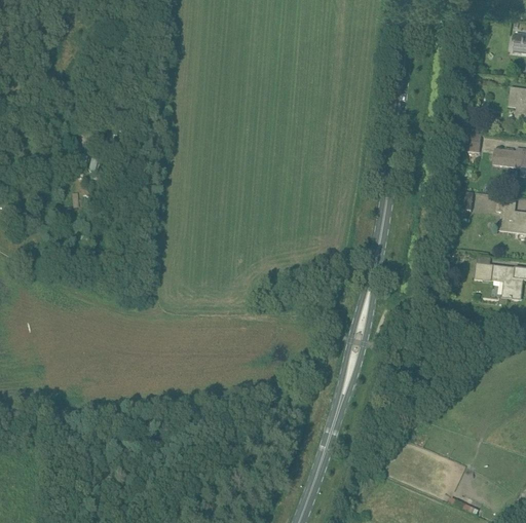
[(514,33),(514,38),(515,38),(523,39),(522,50),(525,50),(525,34),(515,33),(514,33)]
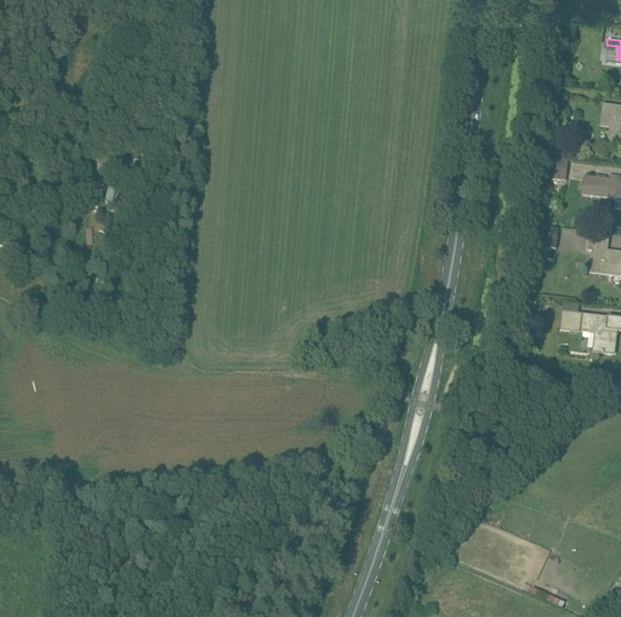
[(130,103),(126,110),(136,115),(140,108),(130,103)]
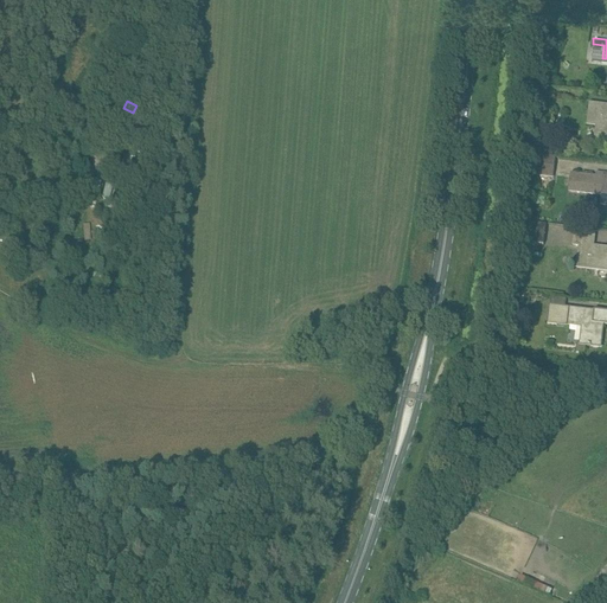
[(606,103),(590,101),(588,121),(595,122),(594,136),(606,138),(606,103)]
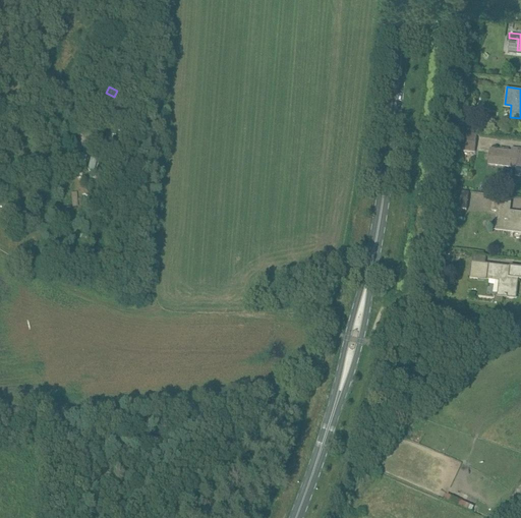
[(474,149),(476,132),(476,127),(469,126),(469,124),(467,124),(466,131),(462,130),(460,148),(474,149)]
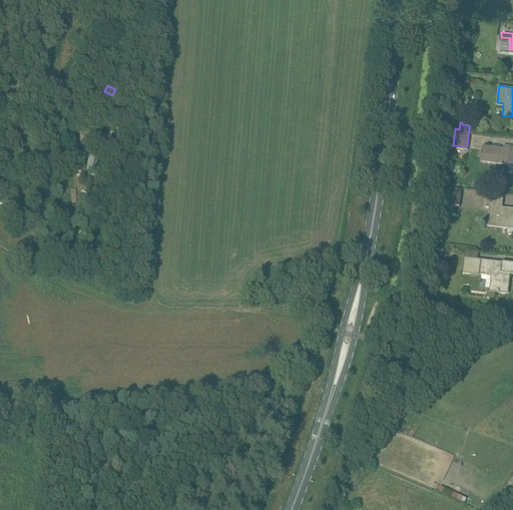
[(512,144),(511,144),(504,143),(504,147),(483,144),(481,158),(509,162),(508,170),(512,170),(512,144)]
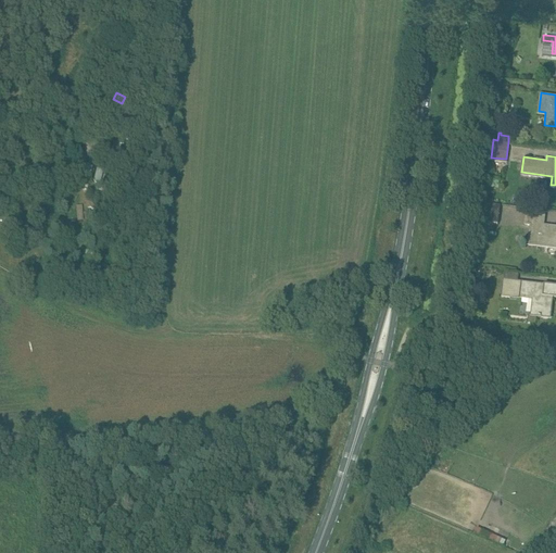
[(497,222),(500,203),(485,202),(483,221),(497,222)]
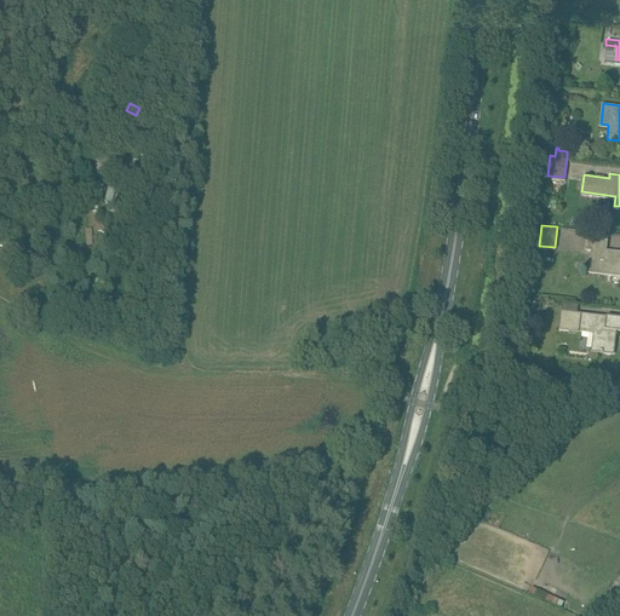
[(607,237),(595,236),(586,235),(585,247),(591,248),(589,270),(619,274),(619,249),(609,249),(609,251),(606,251),(607,237)]
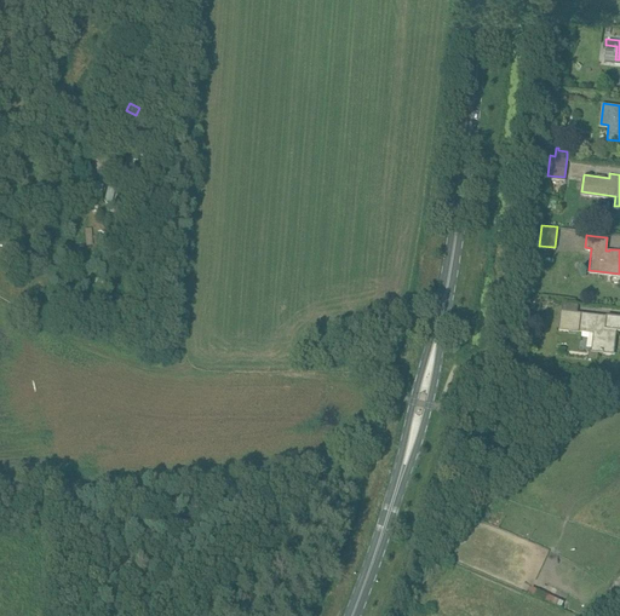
[(562,309),(560,328),(596,332),(593,347),(589,347),(587,356),(597,357),(598,349),(600,349),(600,350),(603,350),(613,351),(615,328),(619,328),(619,315),(607,314),(578,311),(578,301),(563,300),(562,309)]
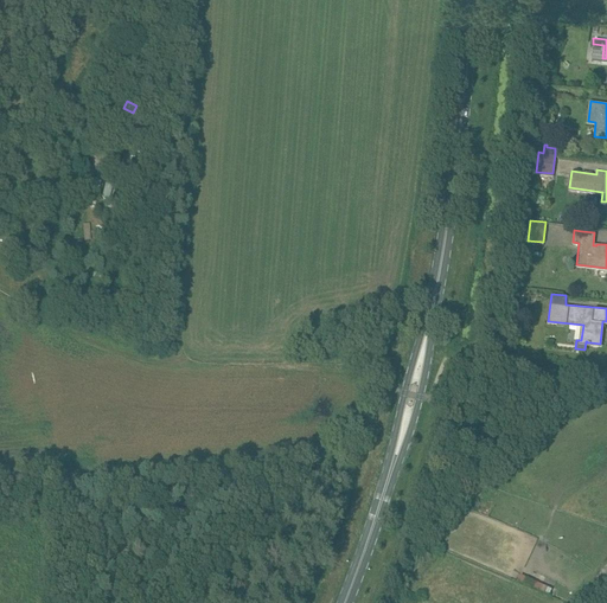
[(66,315),(64,321),(91,332),(94,326),(66,315)]
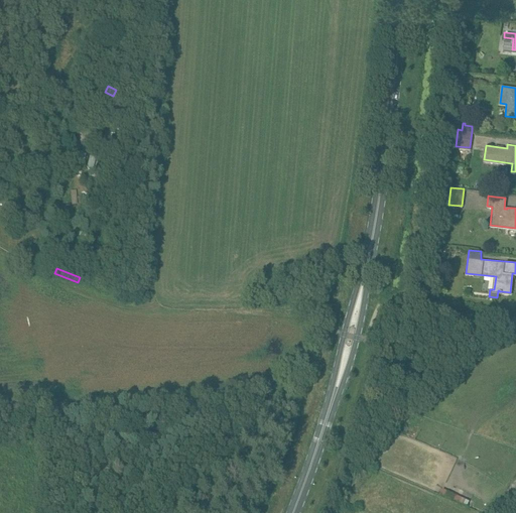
[(442,487),(440,491),(453,497),(455,492),(442,487)]
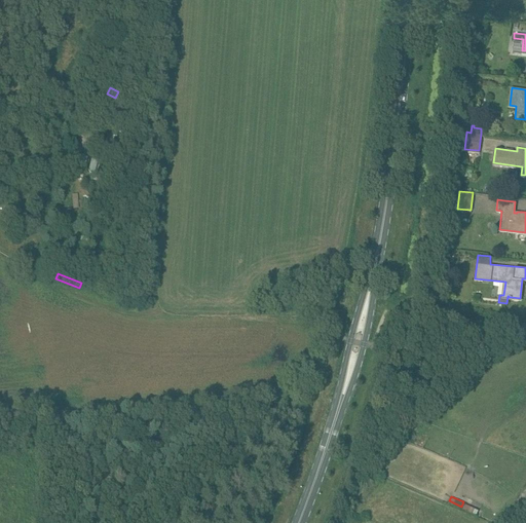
[(470,505),(466,510),(476,514),(479,509),(470,505)]
